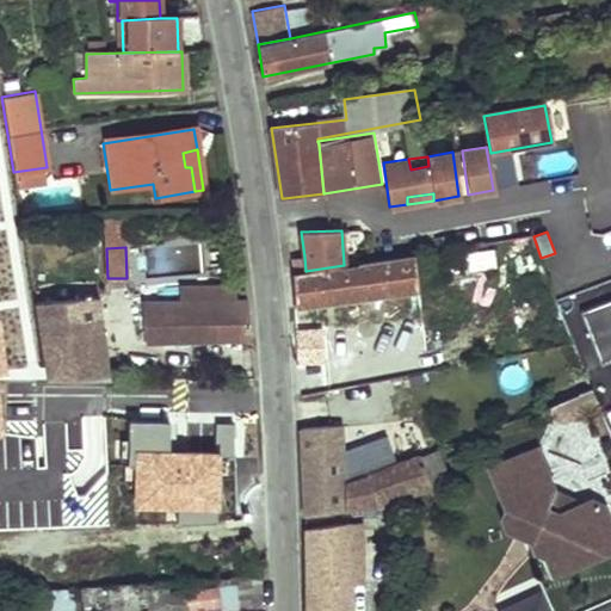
[(292,276),(294,306),(414,288),(409,254),(343,265),(343,269),(292,276)]
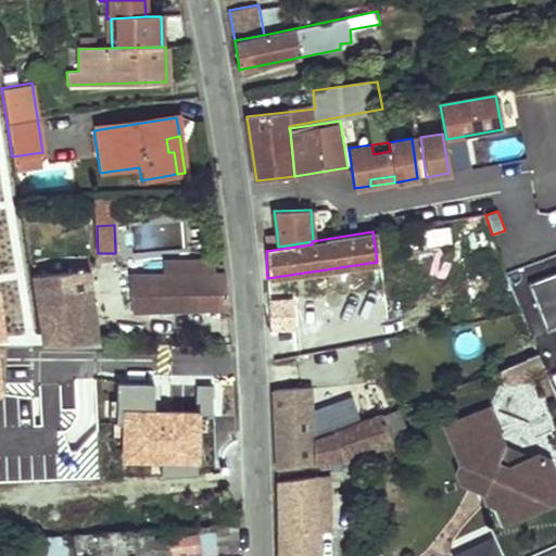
[(268,249),(278,247),(277,234),(266,235),(268,249)]
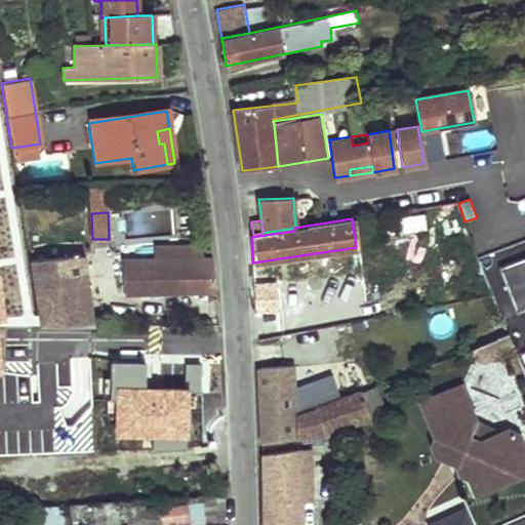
[(524,245),(478,264),(503,331),(515,328),(502,296),(524,287),(524,245)]
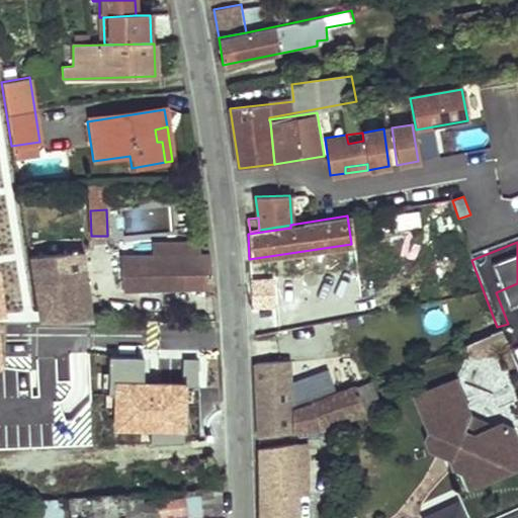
[(78,253),(29,258),(38,321),(85,323),(78,253)]
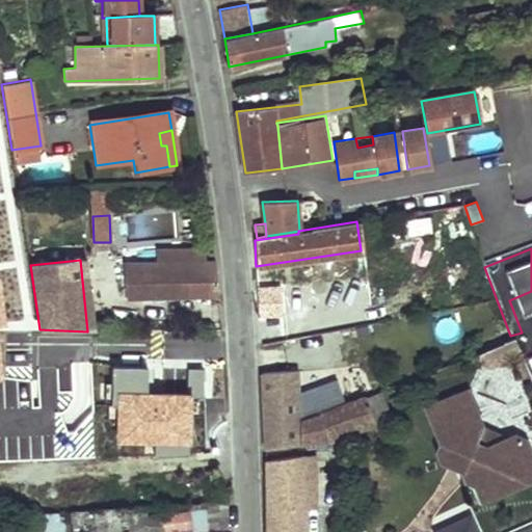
[(215,263),(124,265),(125,297),(218,294),(215,263)]
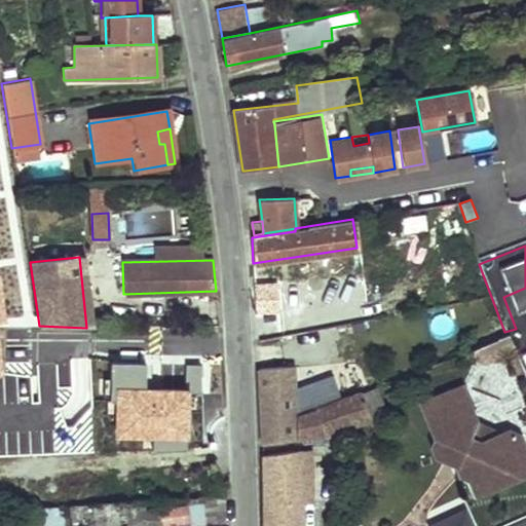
[(509,344),(505,336),(467,350),(471,360),(478,363),(494,357),(498,350),(497,348),(509,344)]
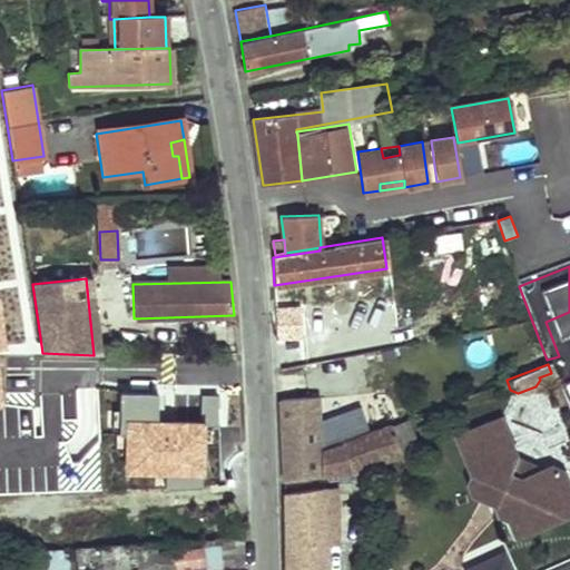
[(320,477),(318,451),(317,431),(315,397),(279,401),(284,482),(320,477)]
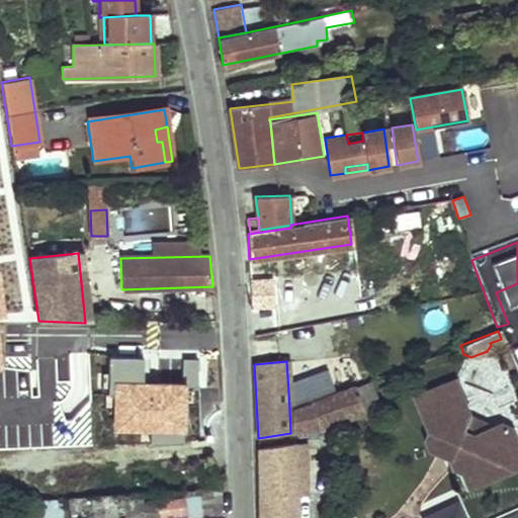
[(289,410),(336,393),(330,374),(288,392),(289,410)]
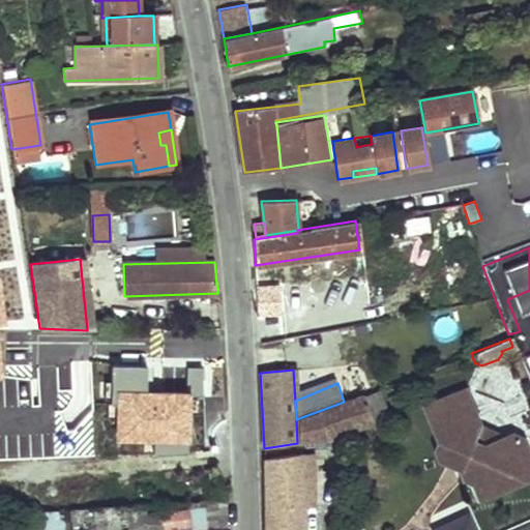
[(461,386),(421,404),(438,439),(434,446),(439,455),(447,459),(453,455),(462,458),(461,464),(465,473),(472,476),(481,472),(505,480),(510,466),(529,455),(529,452),(520,431),(508,427),(480,440),(469,437),(468,433),(475,418),(461,386)]
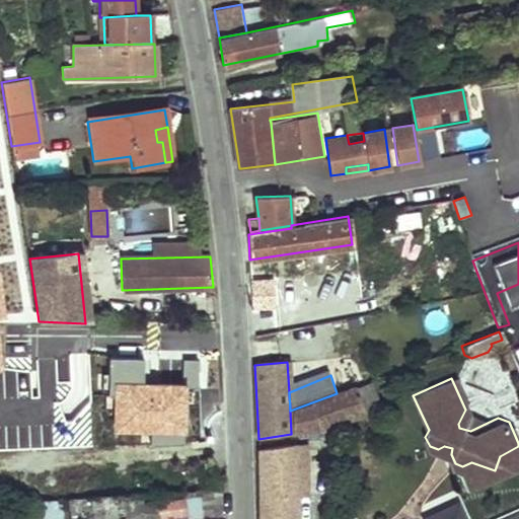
[(290,411),(291,434),(318,429),(378,408),(370,381),(337,393),(290,411)]
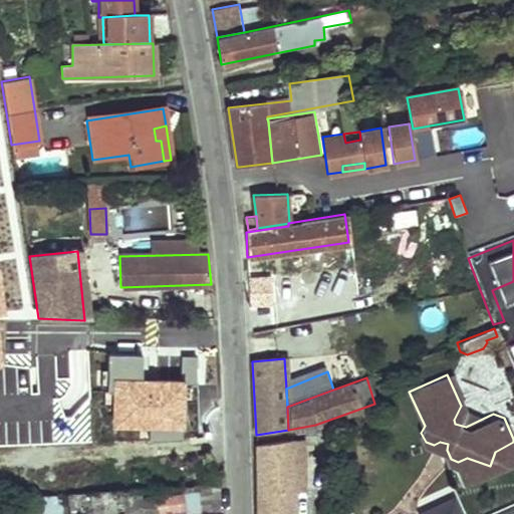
[(256,445),(257,513),(293,513),(292,441),(256,445)]
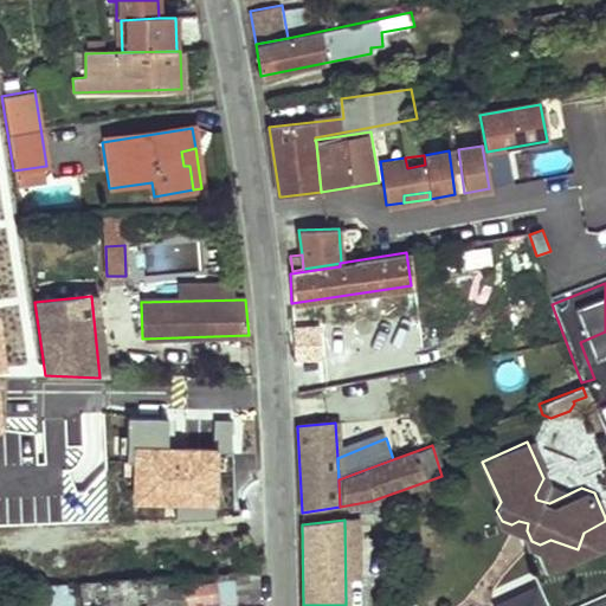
[(605,521),(584,533),(578,549),(605,536),(605,521)]
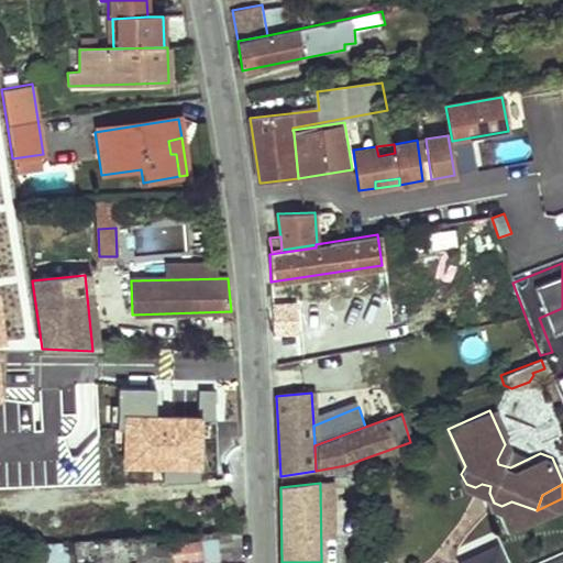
[(511,501),(501,506),(510,522),(537,510),(511,501)]
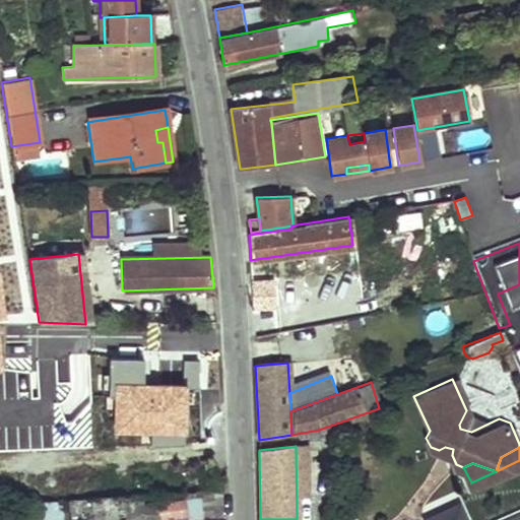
[(189,516),(223,515),(222,493),(188,494),(189,516)]
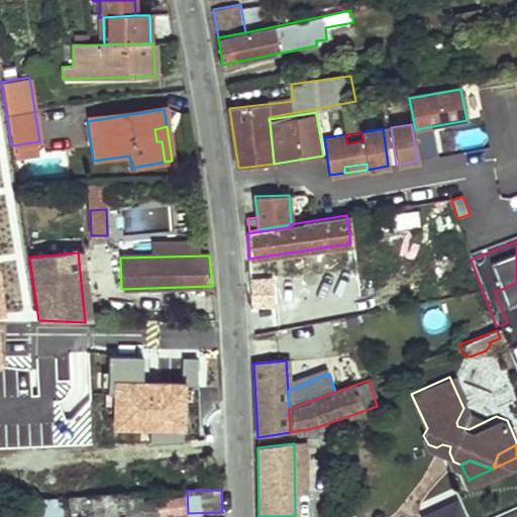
[(124,516),(123,492),(67,495),(69,516),(124,516)]
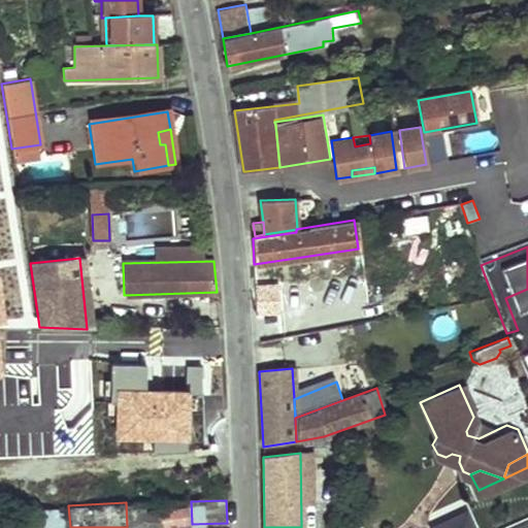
[(163,527),(173,527),(191,524),(187,505),(159,512),(163,527)]
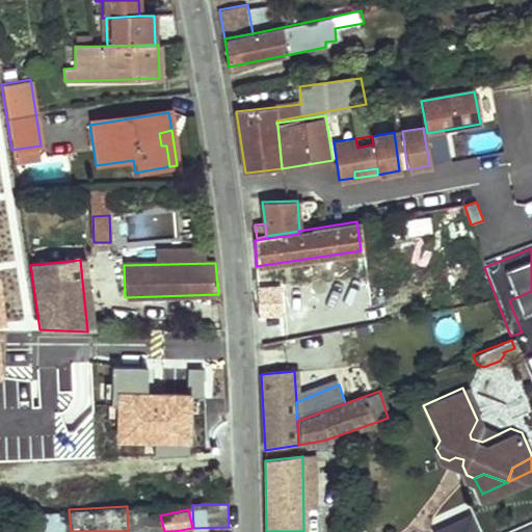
[(431,531),(479,531),(472,513),(431,531)]
